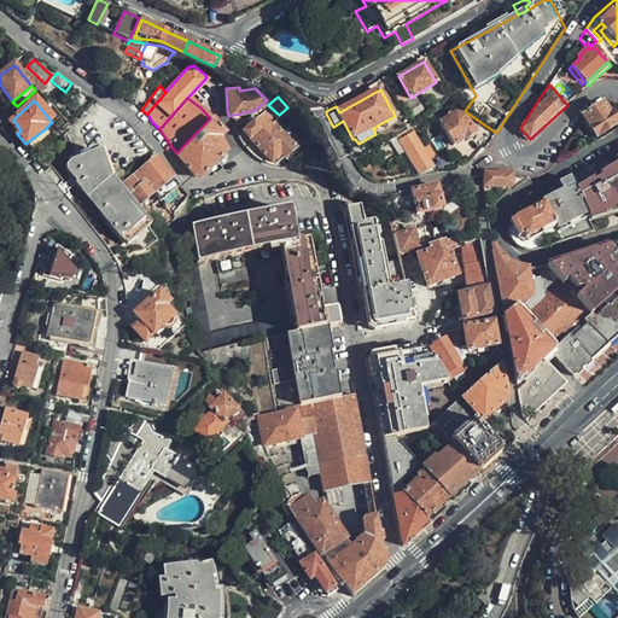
[(608,112),(602,104),(583,116),(588,124),(586,126),(594,140),(617,124),(610,111),(608,112)]
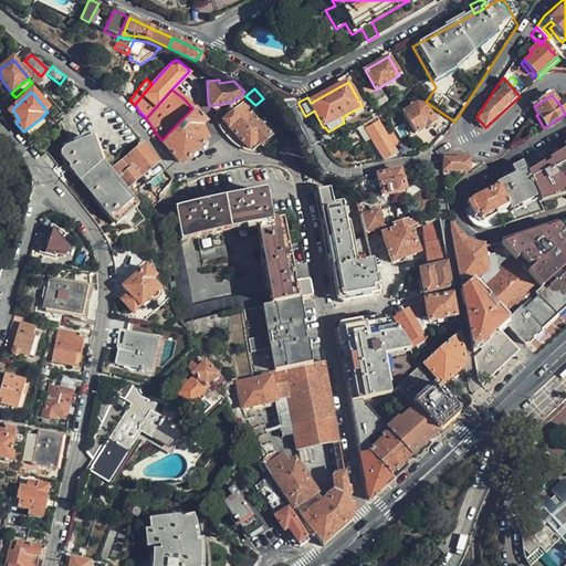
[(233,101),(226,106),(230,112),(237,105),(233,101)]
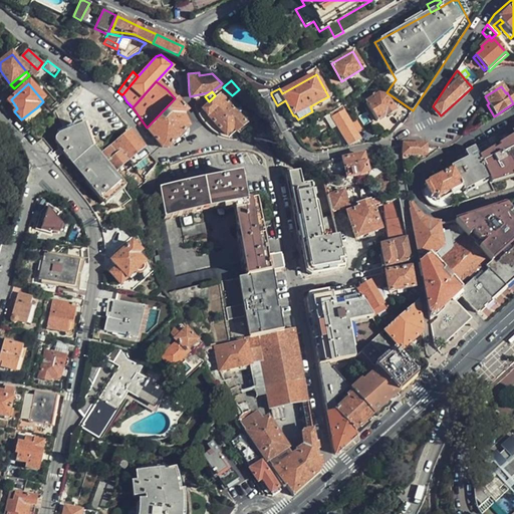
[(213,134),(215,135),(218,136),(224,138),(227,139),(228,138),(223,133),(231,126),(235,132),(245,121),(218,92),(215,95),(209,101),(205,96),(196,99),(194,104),(201,117),(207,126),(213,134)]
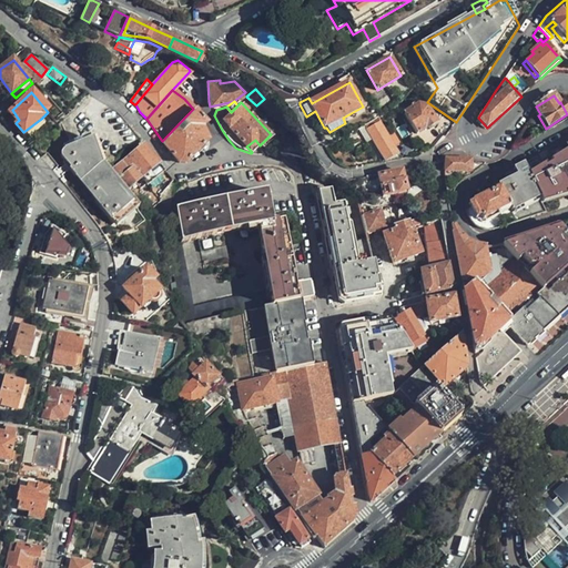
[(436,122),(429,108),(421,104),(406,113),(417,133),(436,122)]
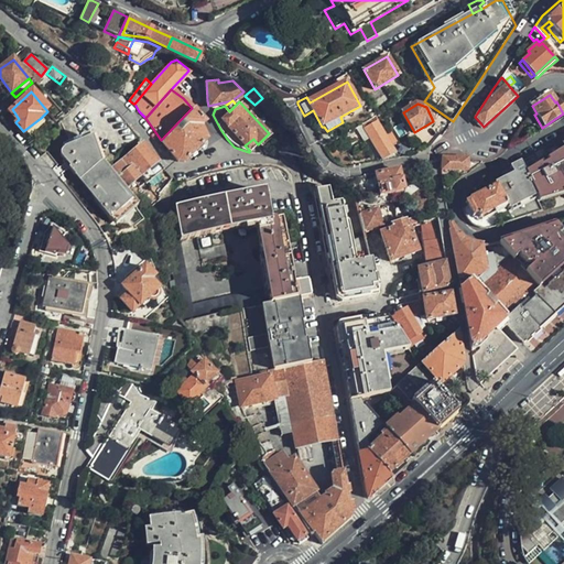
[(161,140),(176,161),(184,161),(207,139),(199,127),(204,122),(192,108),(161,140)]
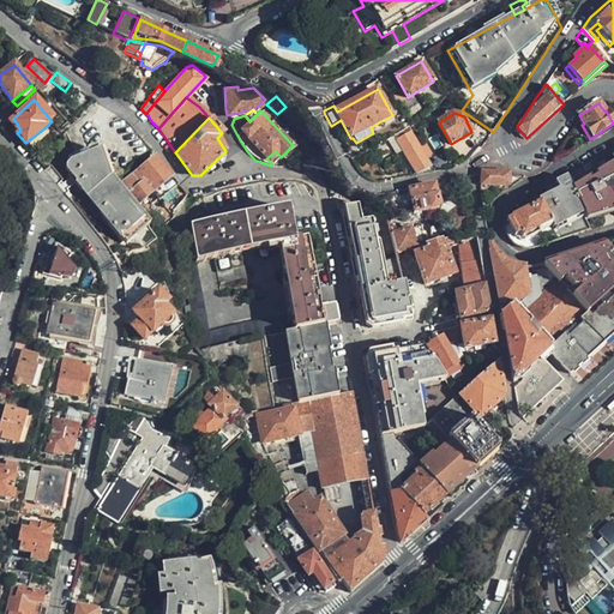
[(417,142),(410,126),(393,137),(403,152),(414,175),(432,167),(425,154),(417,142)]
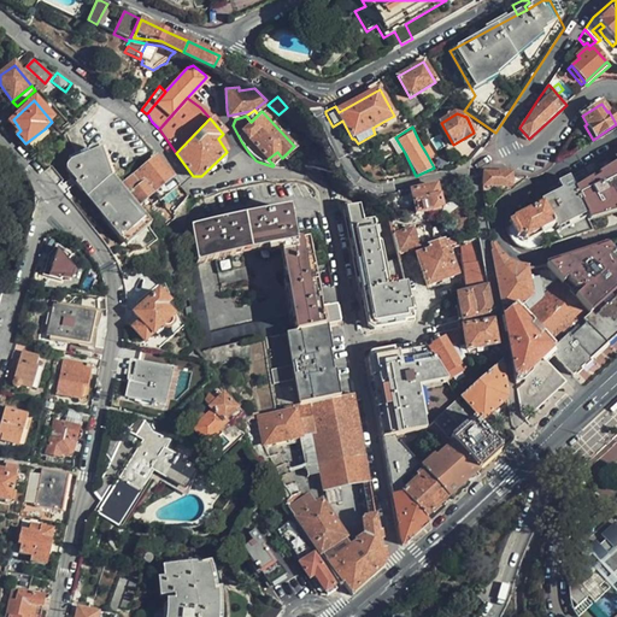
[(45,129),(25,144),(30,148),(48,134),(45,129)]
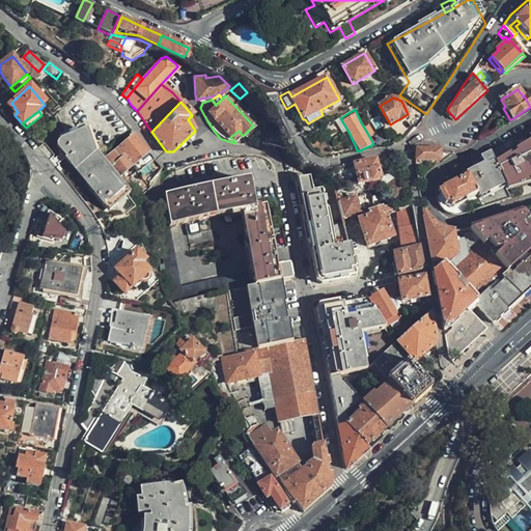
[(102,160),(99,157),(96,154),(90,145),(78,117),(73,121),(67,119),(65,122),(68,126),(61,132),(63,135),(55,142),(54,144),(55,147),(63,159),(62,160),(68,167),(70,166),(76,174),(72,177),(80,189),(85,186),(105,210),(126,193),(102,160)]
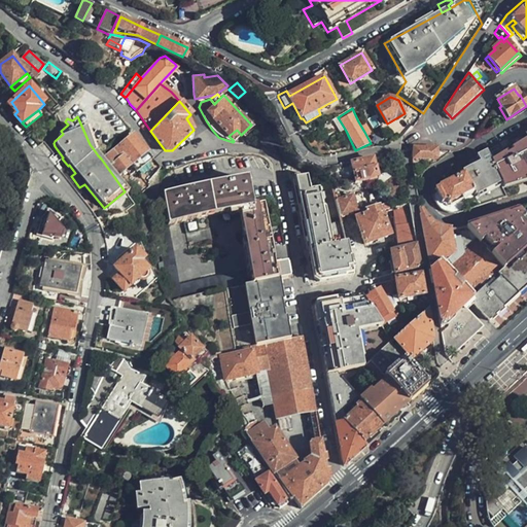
[(338,117),(334,119),(341,134),(346,131),(338,117)]
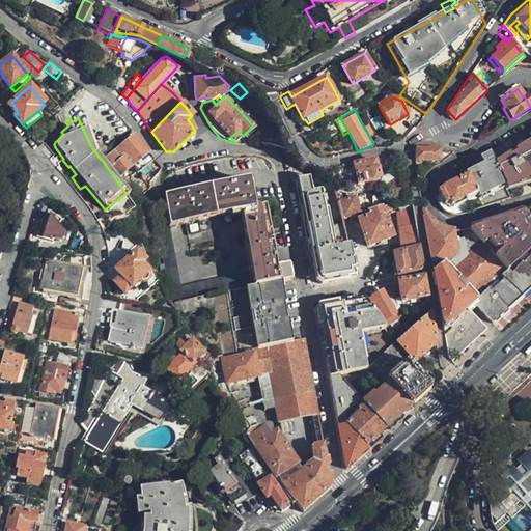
[(366,119),(361,122),(367,133),(371,130),(366,119)]
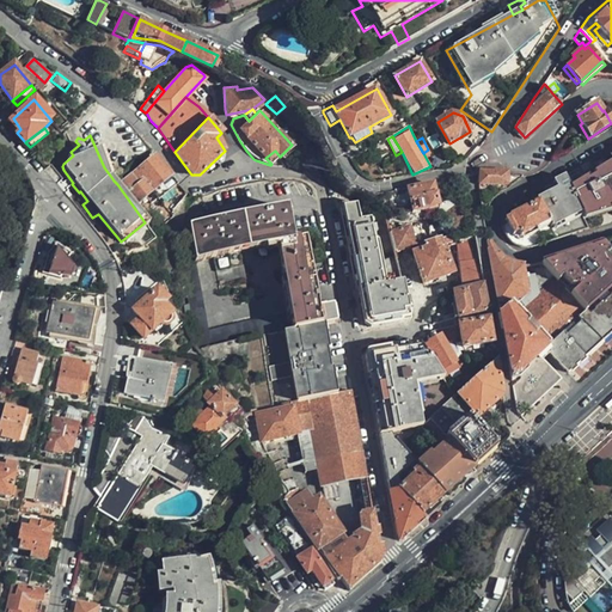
[(265,158),(271,164),(280,157),(275,151),(265,158)]
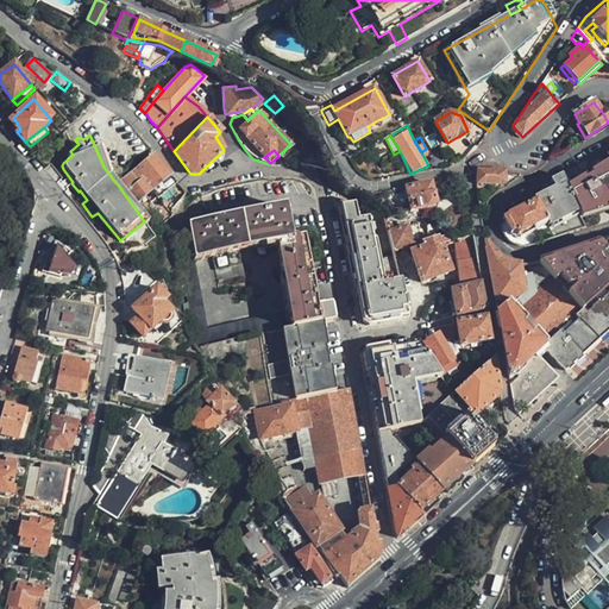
[(303,154),(308,163),(318,165),(326,167),(315,151),(303,154)]
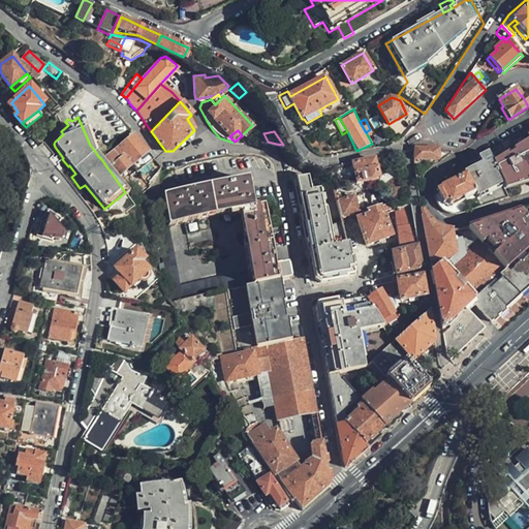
[(159,168),(134,134),(103,159),(119,175),(117,177),(130,192),(159,168)]
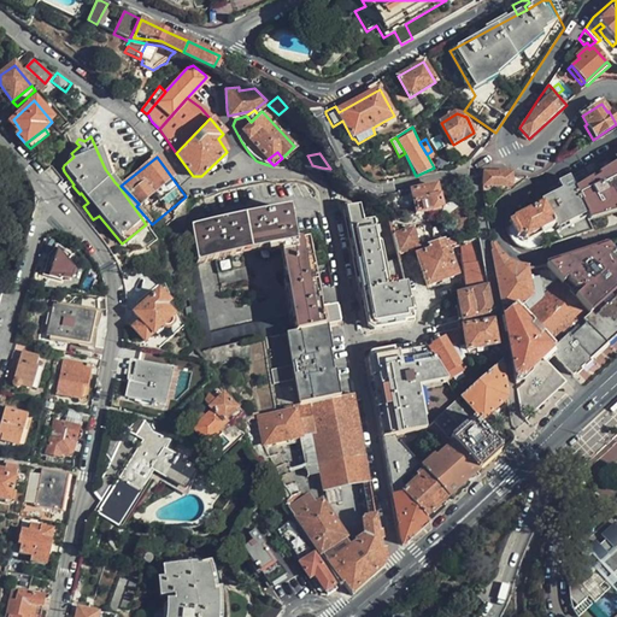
[(364,162),(353,168),(356,172),(362,180),(370,175),(364,162)]
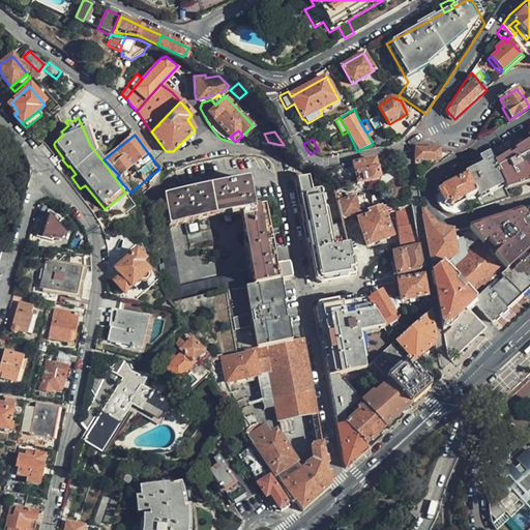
[(517,151),(510,140),(499,146),(505,158),(517,151)]
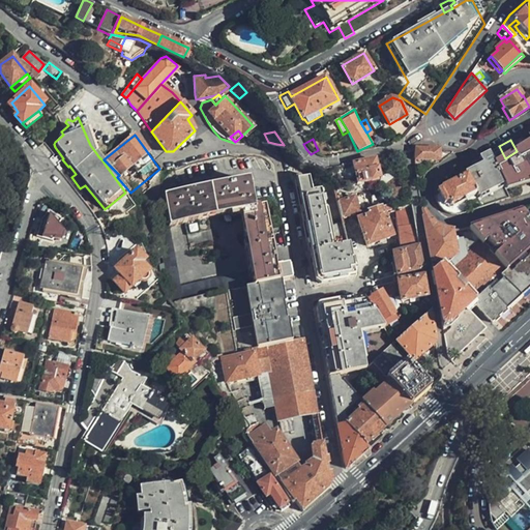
[(502,185),(503,184),(506,190),(529,182),(529,143),(517,151),(505,158),(494,165),(493,163),(467,176),(477,197),(478,198),(479,198),(502,185)]
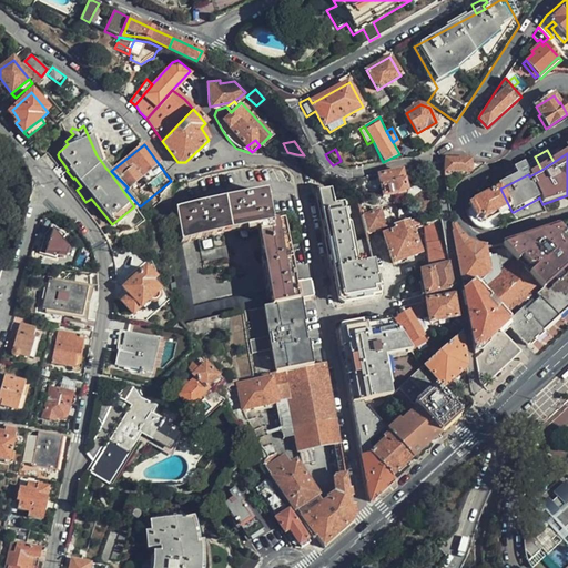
[(46,155),(41,159),(53,172),(57,169),(46,155)]
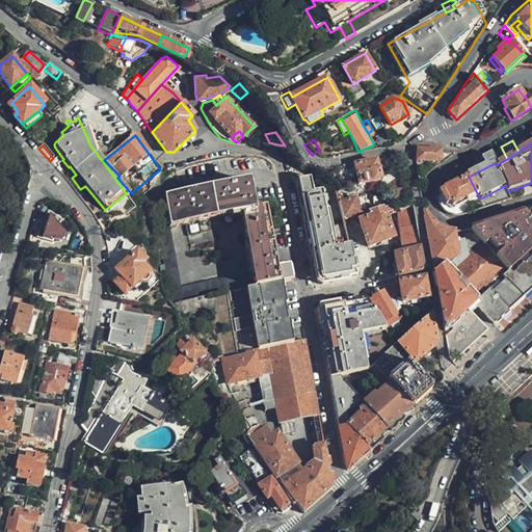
[(443,163),(443,150),(418,149),(417,162),(443,163)]
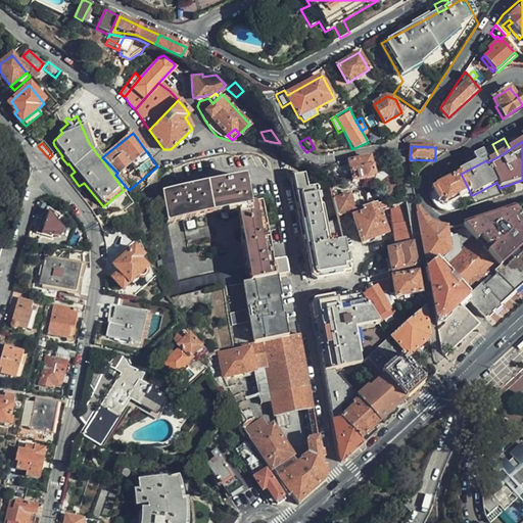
[(486,160),(482,152),(474,157),(476,161),(459,171),(461,174),(486,160)]
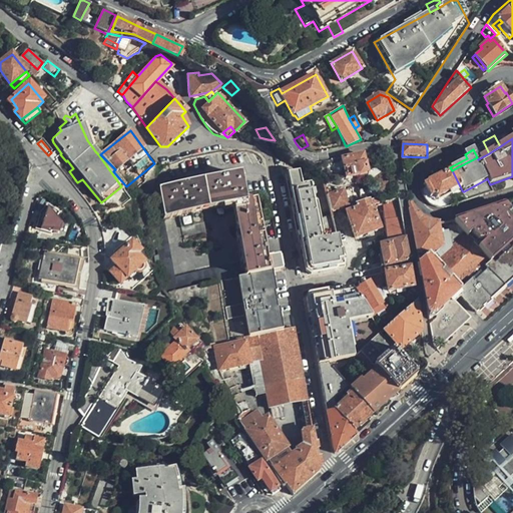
[(365,176),(361,155),(354,157),(341,160),(345,180),(365,176)]
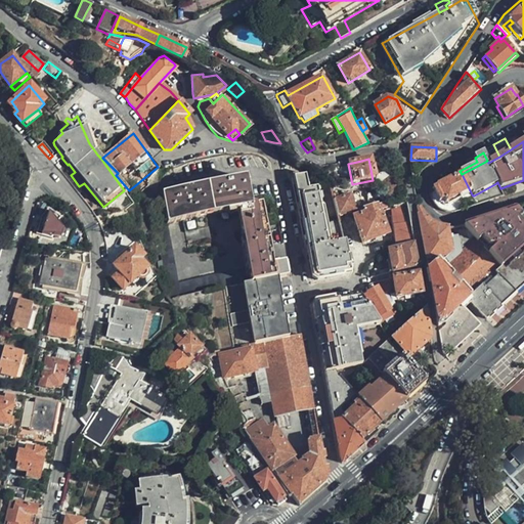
[(319,280),(351,272),(344,241),(330,243),(322,205),(320,205),(315,184),(308,185),(306,172),(291,175),(303,237),(305,236),(312,275),(319,280)]
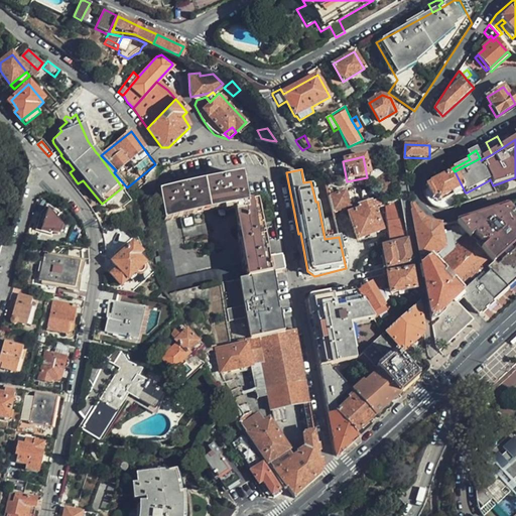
[(465,191),(455,171),(429,183),(430,184),(425,187),(432,202),(438,199),(440,204),(465,191)]
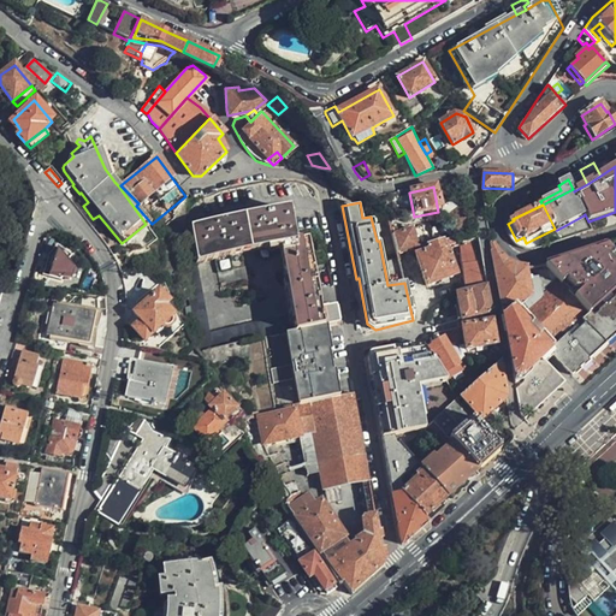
[(191,329),(203,348),(262,337),(324,326),(339,324),(336,304),(319,308),(306,240),(292,242),(285,209),(189,227),(195,261),(184,264),(188,300),(191,329)]
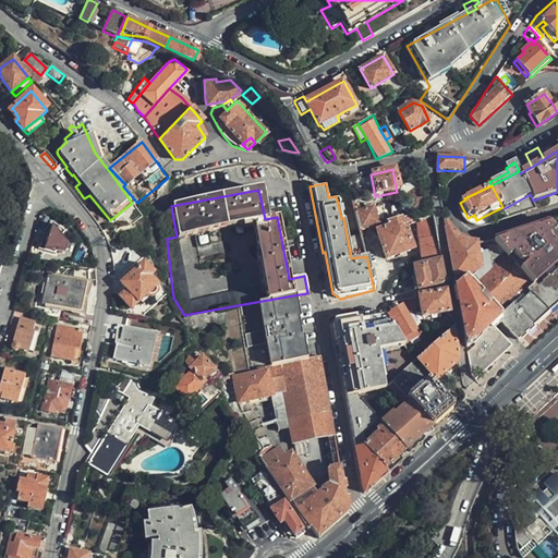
[(532,201),(529,195),(505,208),(507,214),(532,201)]
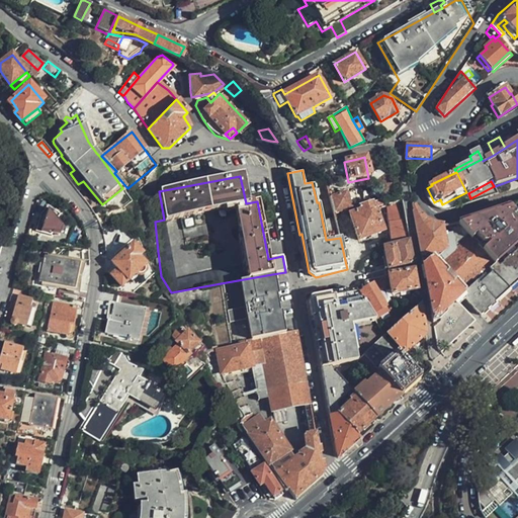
[(357,188),(330,194),(334,213),(361,206),(357,188)]
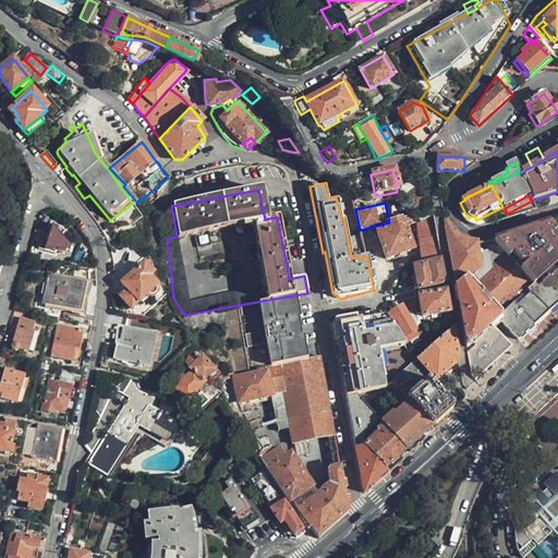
[(387,258),(414,247),(405,225),(402,226),(400,217),(390,225),(391,229),(378,232),(387,258)]
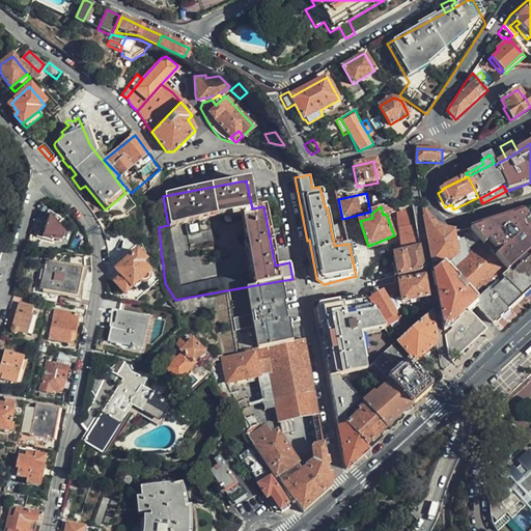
[(406,250),(418,247),(417,240),(411,206),(396,210),(406,250)]
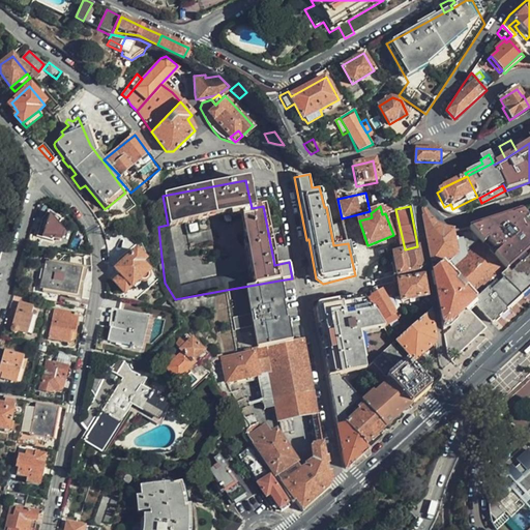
[(529,208),(521,211),(529,222),(529,208)]
